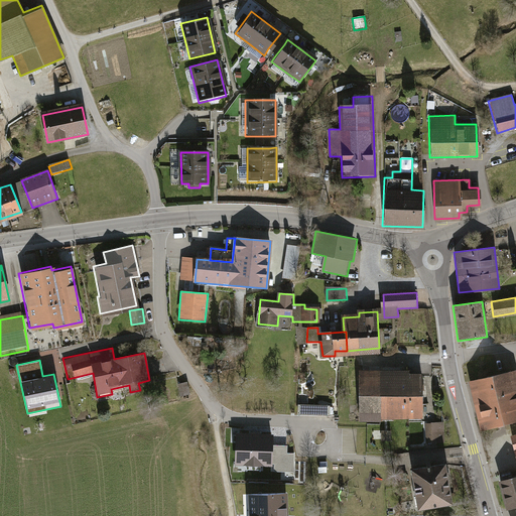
[(422,370),(360,370),(360,419),(422,418),(422,370)]
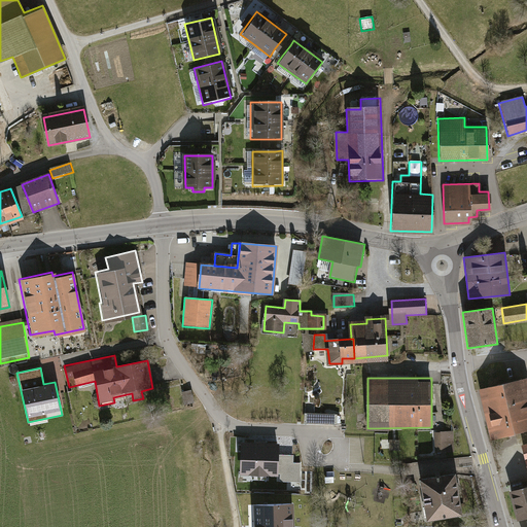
[(526,381),(526,379),(478,391),(490,440),(526,429),(526,381)]
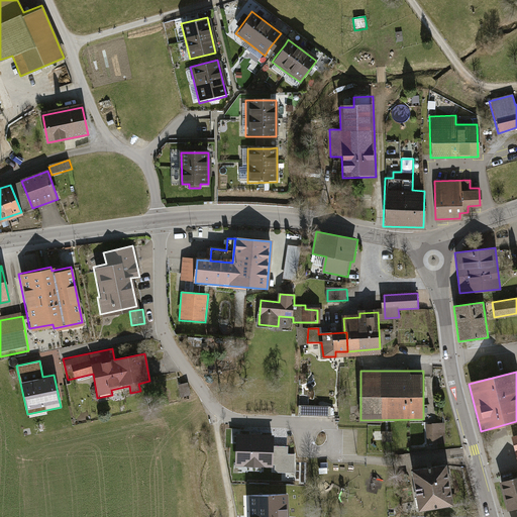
[(186,383),(178,384),(180,397),(189,396),(186,383)]
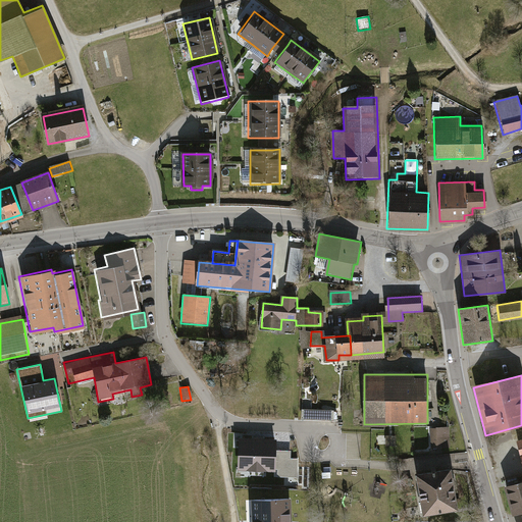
[(334,411),(303,410),(302,420),(333,421),(334,411)]
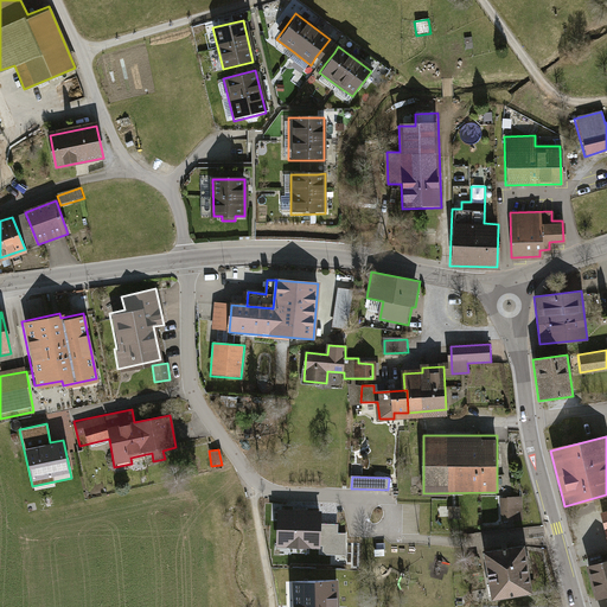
[(521,497),(499,498),(500,519),(522,519),(521,497)]
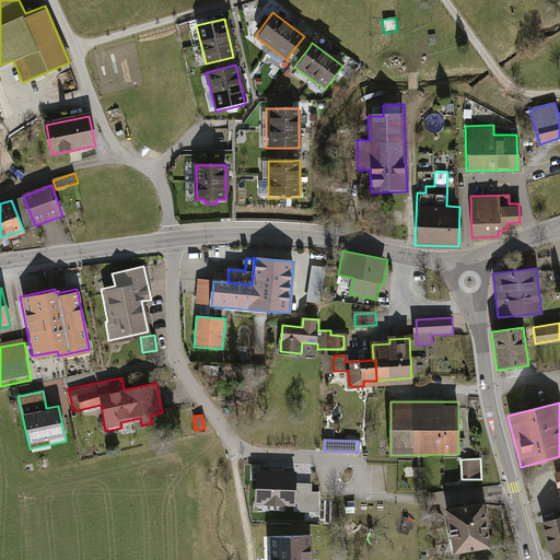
[(424,468),(412,468),(412,478),(424,478),(424,468)]
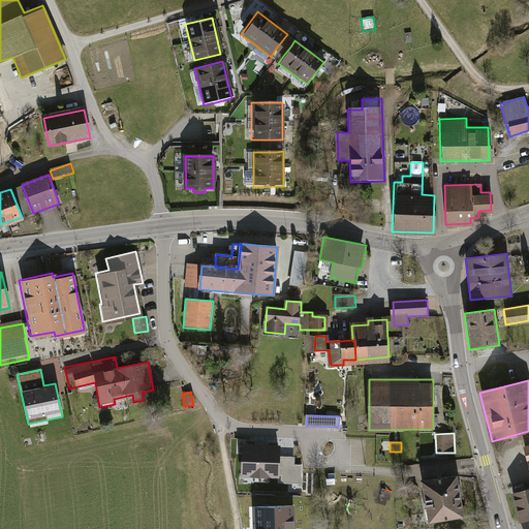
[(278,446),(244,446),(244,469),(254,469),(254,480),(268,480),(268,475),(278,475),(278,446)]
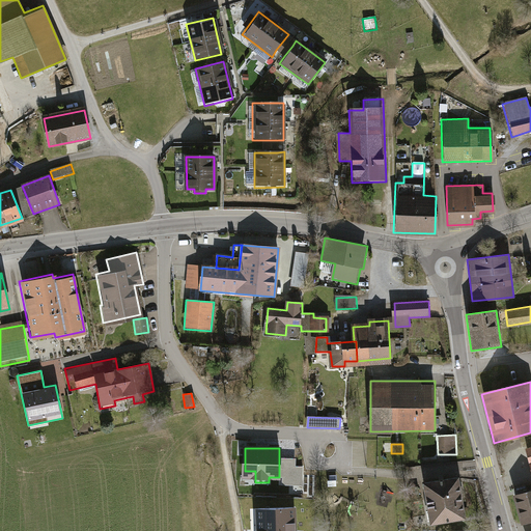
[(305,462),(282,460),(281,485),(304,485),(305,462)]
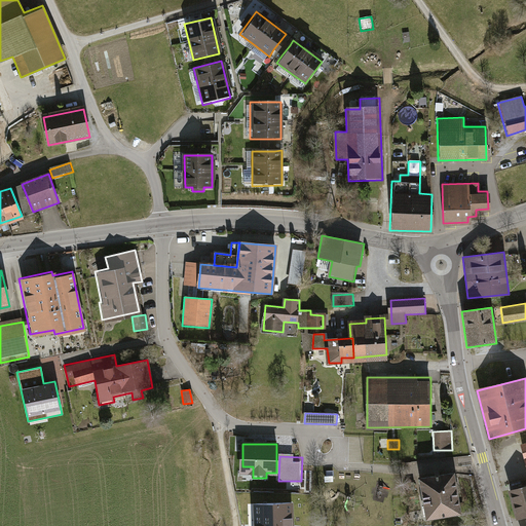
[(454,474),(421,479),(427,518),(460,513),(454,474)]
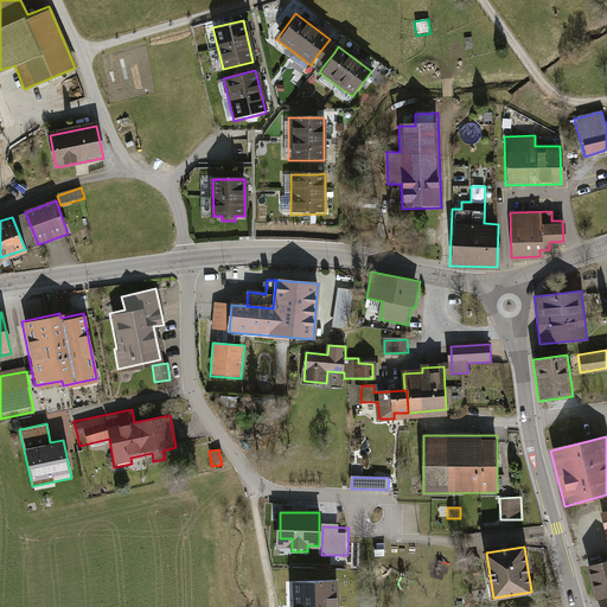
[(383,548),(374,549),(374,558),(384,557),(383,548)]
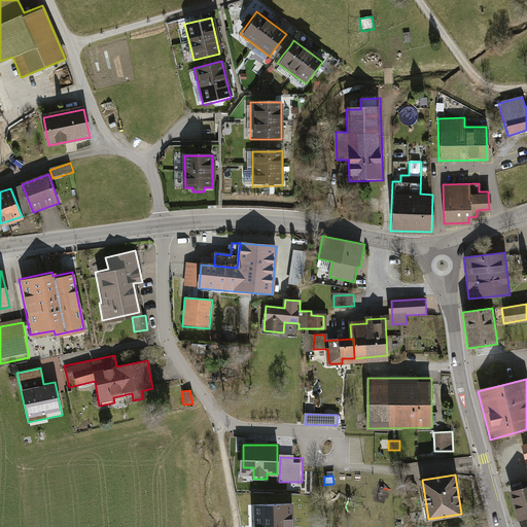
[(526,486),(508,491),(517,521),(526,517),(526,486)]
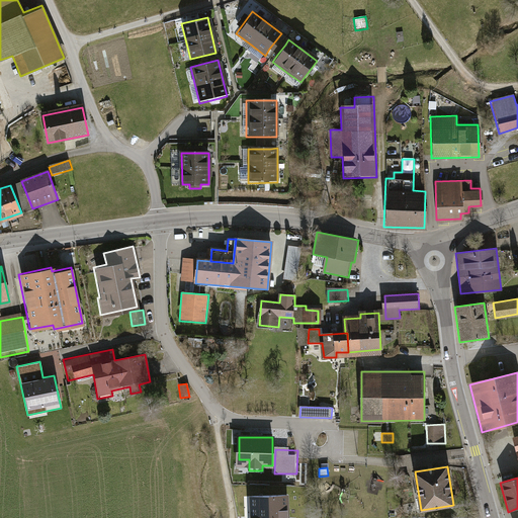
[(289,517),(288,496),(249,497),(250,517),(289,517)]
